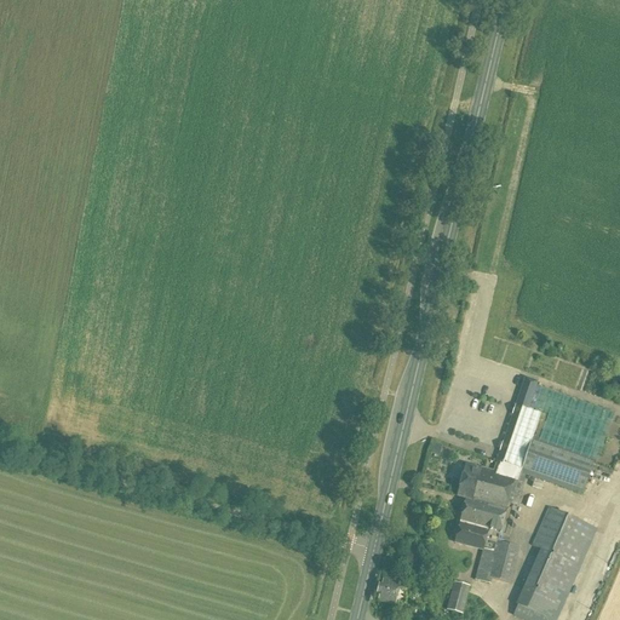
[(458,524),(498,534),(506,504),(517,506),(524,483),(518,481),(522,470),(583,491),(592,464),(530,442),(533,437),(541,414),(521,407),(501,464),(499,464),(495,474),(464,465),(455,497),(464,499),(458,524)]
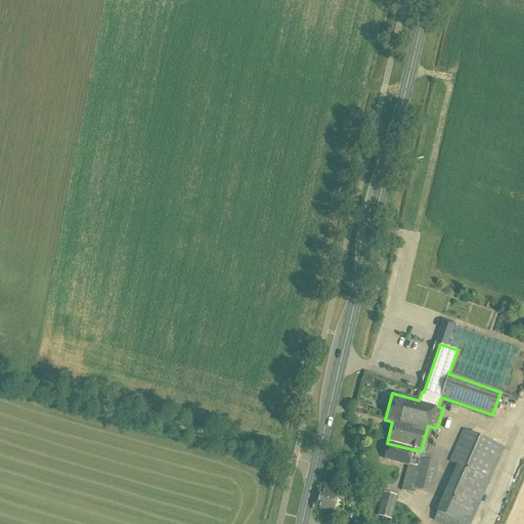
[(473,521),(478,509),(477,508),(505,447),(463,429),(449,462),(456,465),(436,512),(437,512),(433,521),(440,523),(448,523),(451,518),(465,523),(470,523),(472,520),(473,521)]
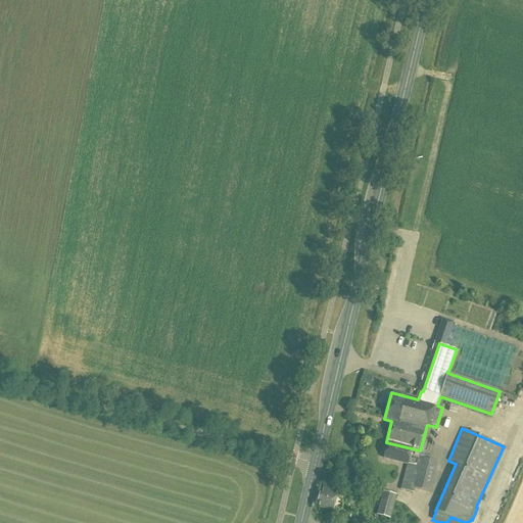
[(425,453),(420,450),(386,442),(382,458),(406,465),(399,490),(411,493),(413,488),(428,492),(436,463),(424,460),(425,453)]
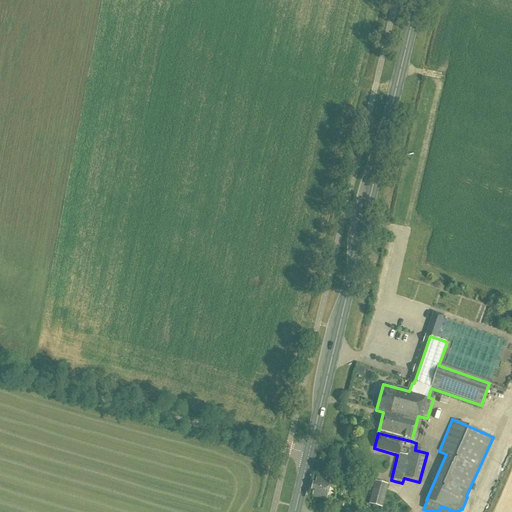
[(353,485),(355,473),(346,471),(344,483),(353,485)]
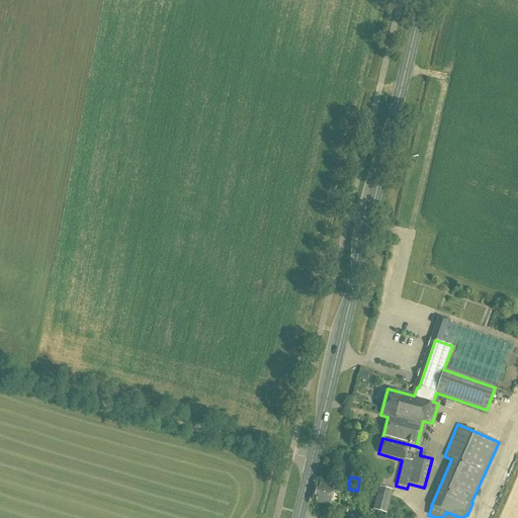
[(335,495),(336,488),(319,484),(318,490),(316,489),(314,496),(316,496),(314,503),(329,506),(332,494),(335,495)]
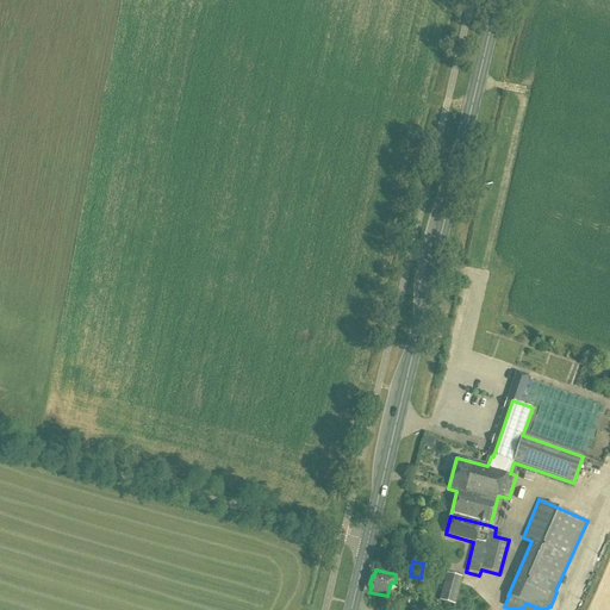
[(455,604),(462,577),(446,572),(440,601),(455,604)]
